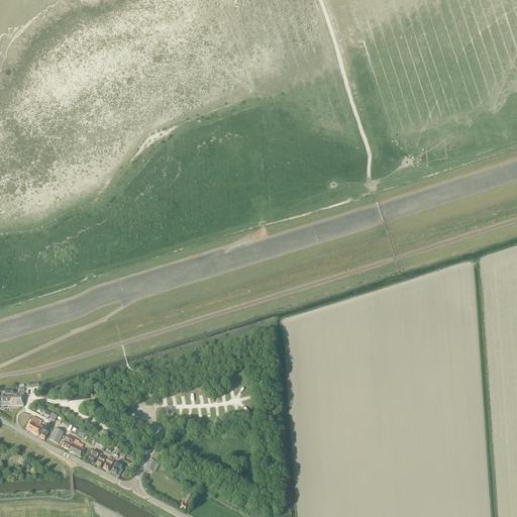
[(23,406),(24,393),(14,394),(14,390),(5,390),(5,395),(0,394),(0,402),(9,402),(9,406),(23,406)]
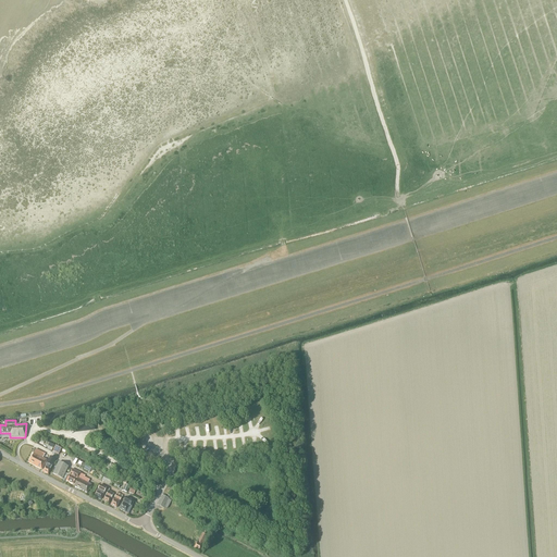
[(54,446),(45,441),(41,446),(52,452),(54,446)]
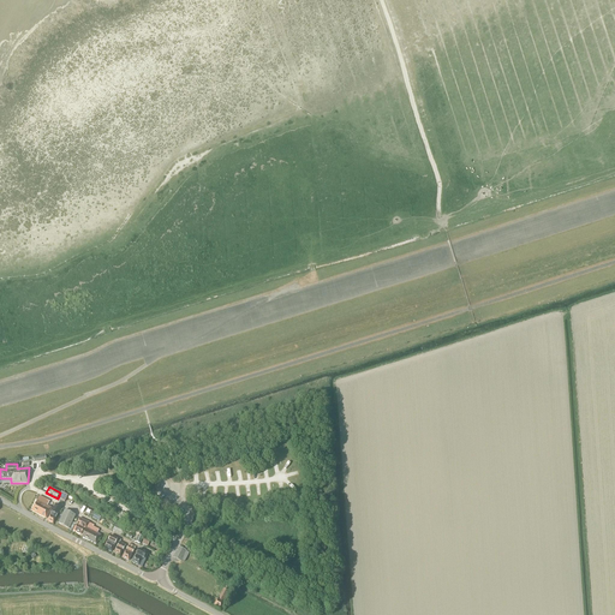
[(58,500),(65,502),(69,496),(61,493),(58,500)]
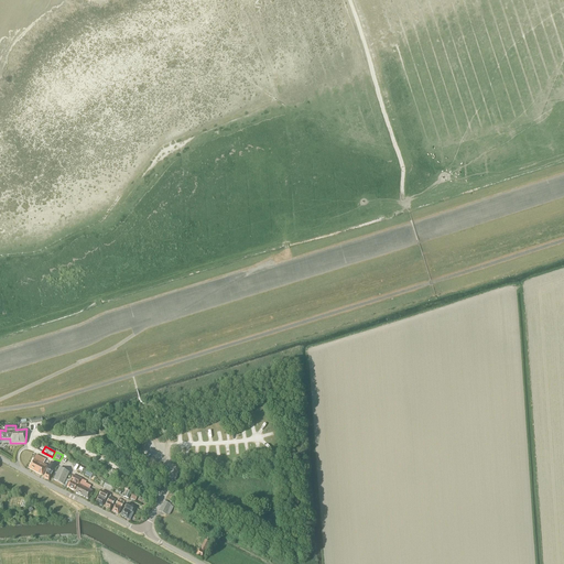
[(42,475),(47,466),(43,464),(45,459),(36,455),(29,468),(42,475)]
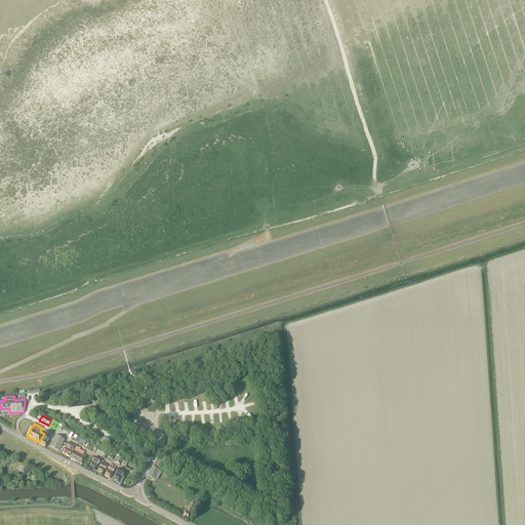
[(45,447),(52,433),(47,431),(40,445),(45,447)]
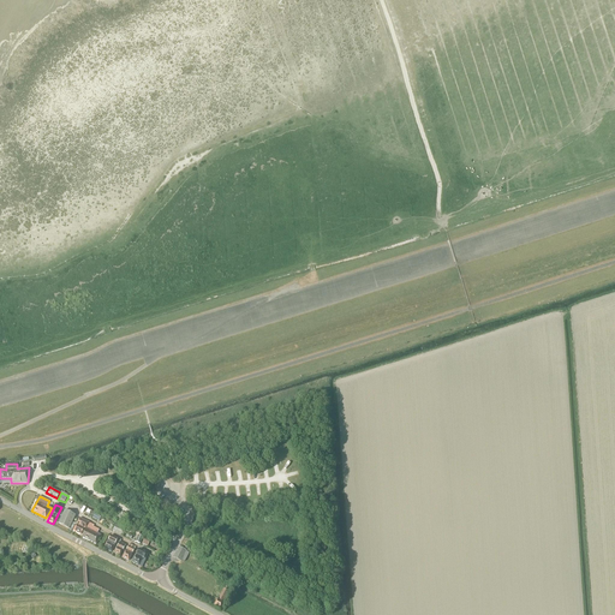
[(72,523),(76,515),(65,511),(58,524),(70,530),(70,529),(72,530),(75,524),(72,523)]
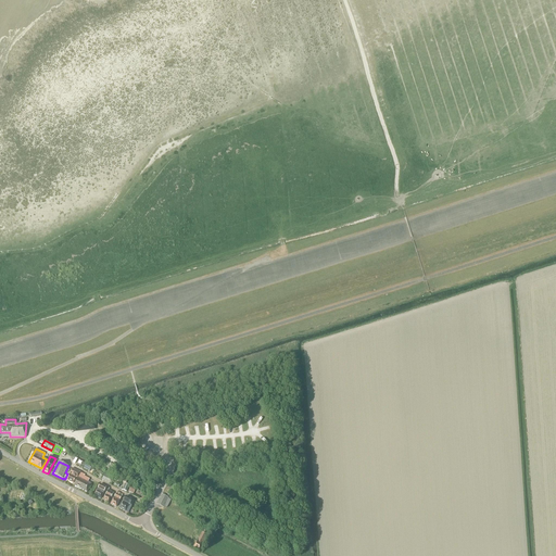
[(77,479),(80,472),(72,468),(66,480),(73,483),(76,478),(77,479)]
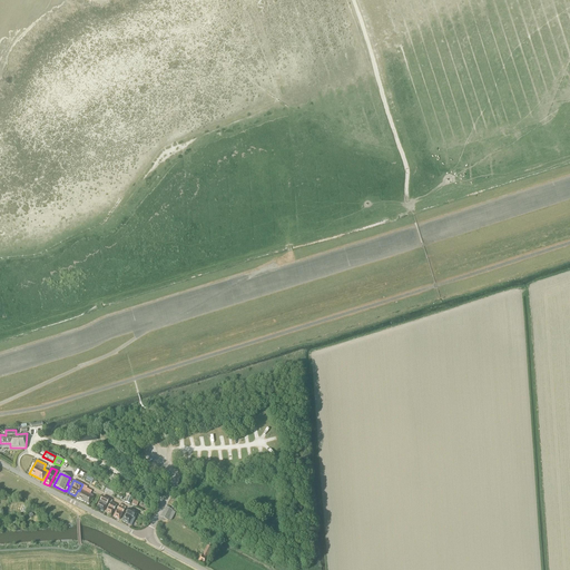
[(89,504),(94,495),(90,494),(91,491),(86,488),(86,487),(82,484),(76,498),(89,504)]
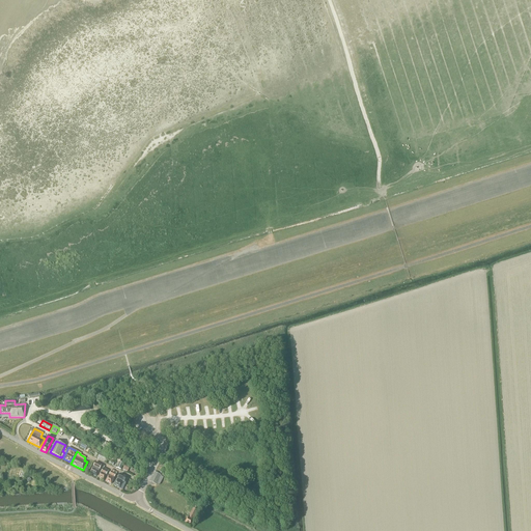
[(105,460),(108,456),(100,452),(98,458),(105,462),(105,460)]
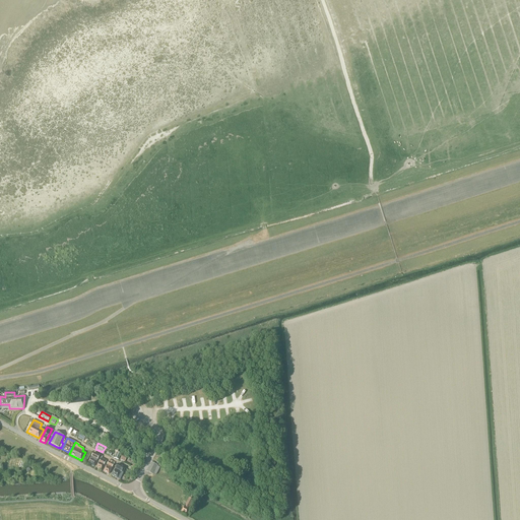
[(93,466),(100,456),(93,453),(87,463),(93,466)]
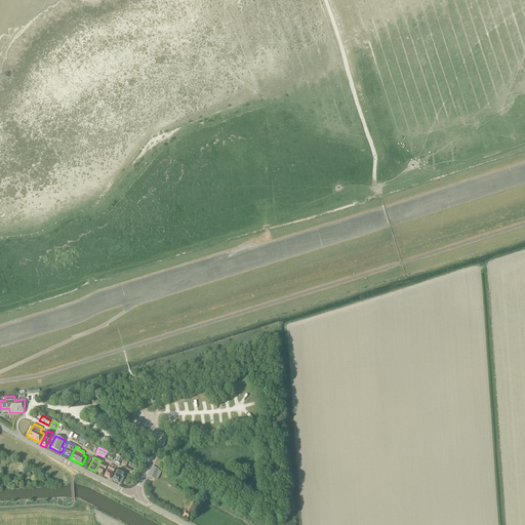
[(103,475),(108,466),(103,462),(99,468),(97,473),(103,475)]
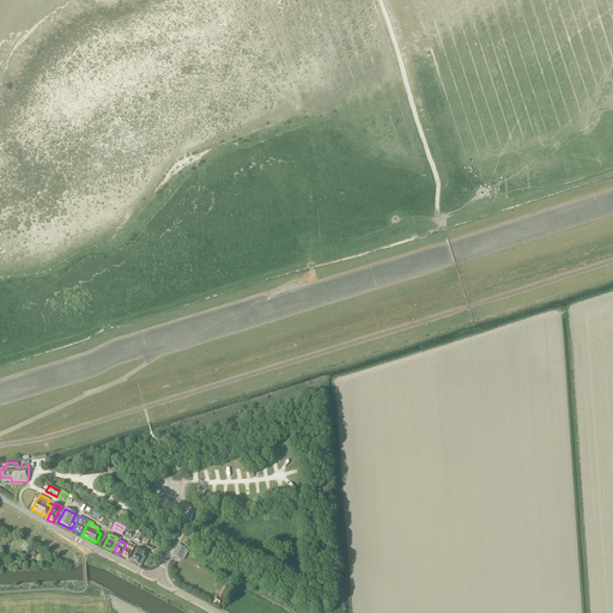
[(128,559),(135,546),(129,542),(122,556),(128,559)]
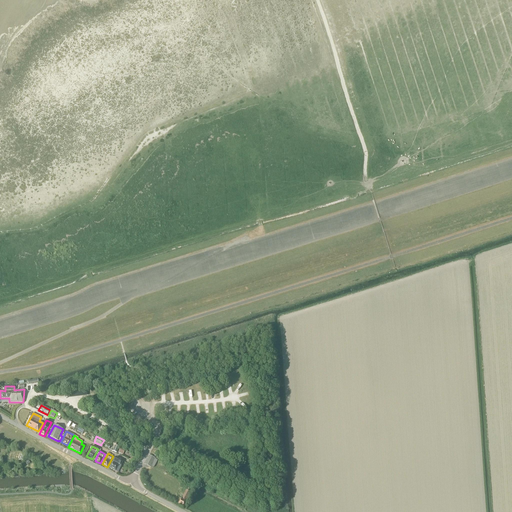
[(155,458),(149,455),(144,465),(151,468),(151,467),(153,468),(158,460),(155,459),(155,458)]
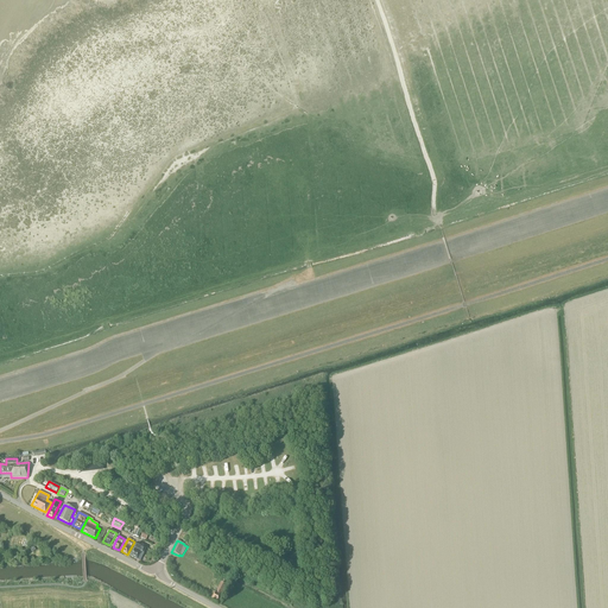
[(143,552),(145,546),(138,543),(134,549),(131,556),(137,559),(140,561),(144,553),(143,552)]
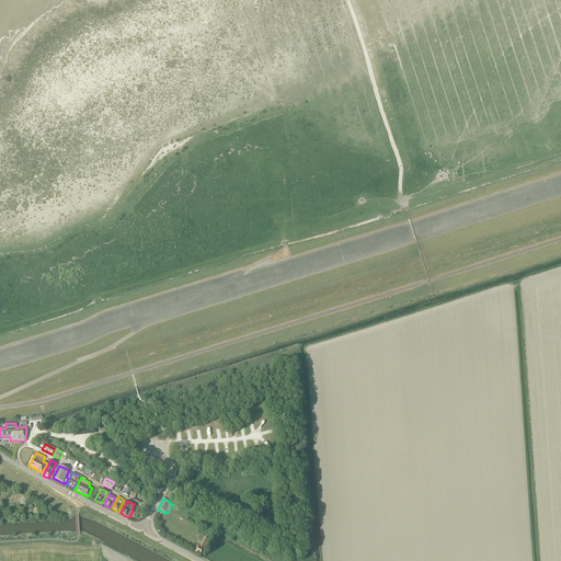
[(205,548),(208,540),(210,537),(203,533),(202,535),(199,534),(198,536),(201,537),(198,542),(201,544),(199,545),(195,552),(201,556),(205,548)]
